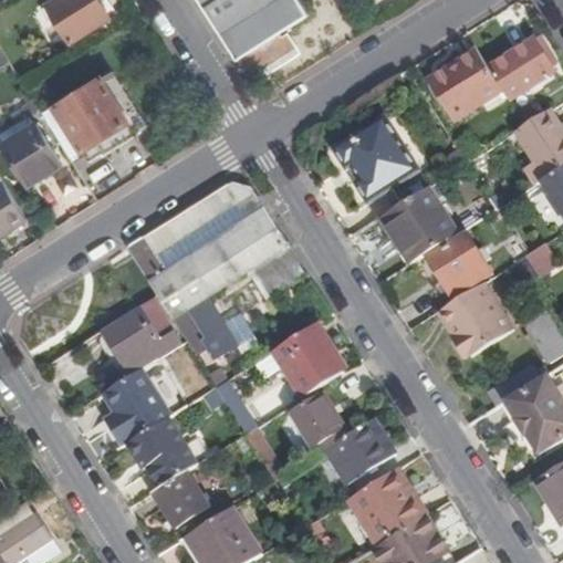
[(52,0),(45,4),(66,40),(105,16),(95,0),(52,0)]
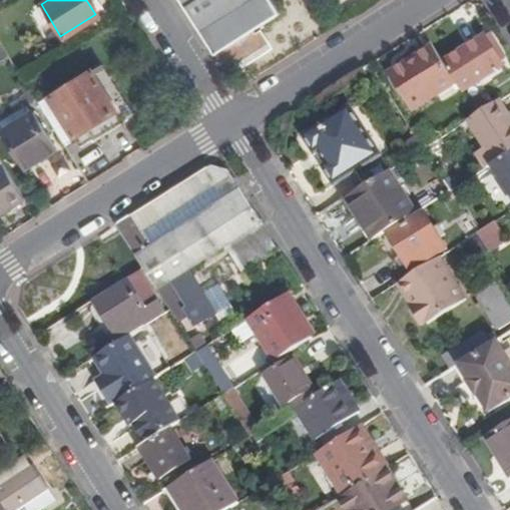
[(188,0),(182,4),(221,66),(234,59),(238,65),(269,47),(255,25),(277,11),(270,0),(188,0)]
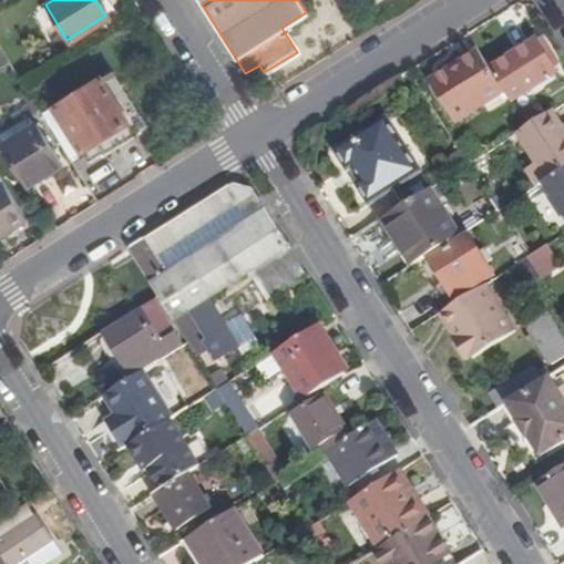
[(551,63),(555,61),(540,36),(535,39),(551,63)]
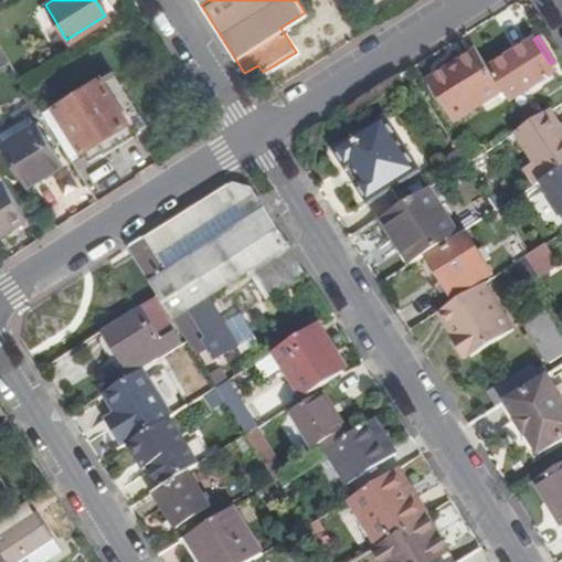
[(532,38),(486,66),(498,86),(506,98),(552,70),(549,63),(533,39),(532,38)]
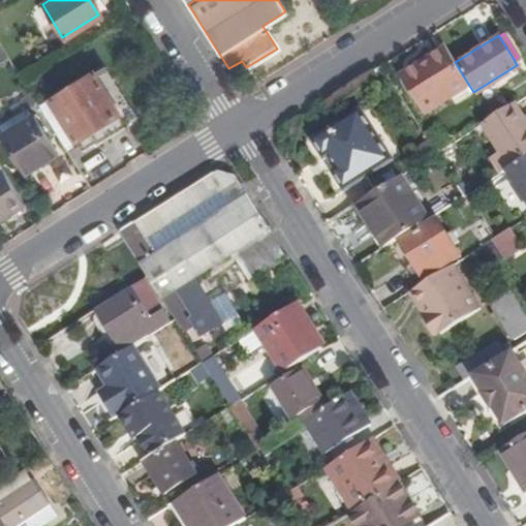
[(455,62),(444,45),(402,73),(423,107),(466,81),(455,62)]
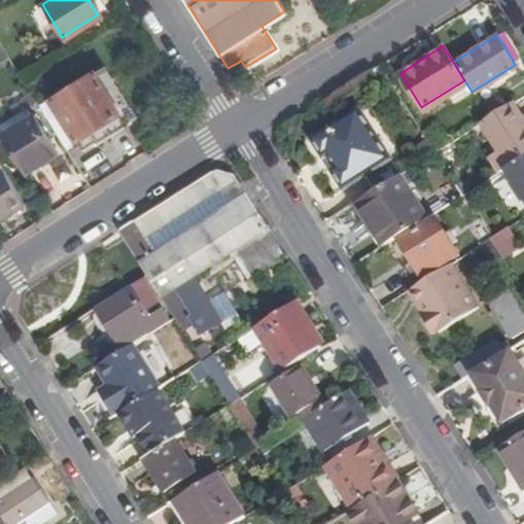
[(102,66),(48,100),(80,151),(94,142),(97,135),(118,121),(127,121),(133,117),(102,66)]
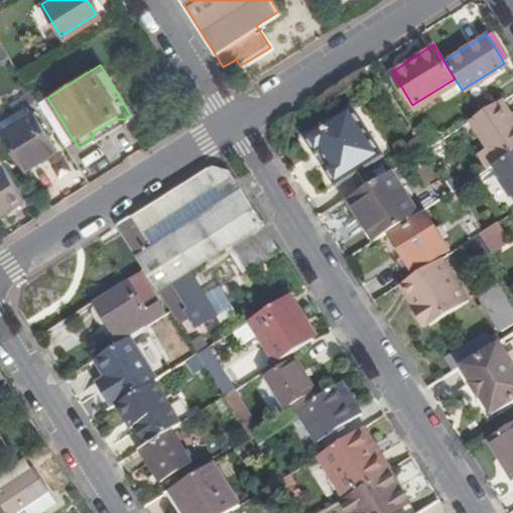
[(31,99),(25,88),(16,94),(23,104),(31,99)]
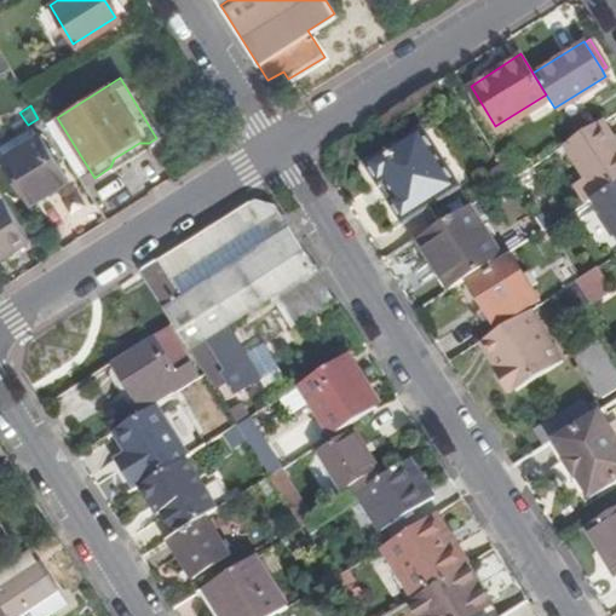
[(573,136),(562,143),(593,195),(615,179),(615,145),(599,119),(573,136)]
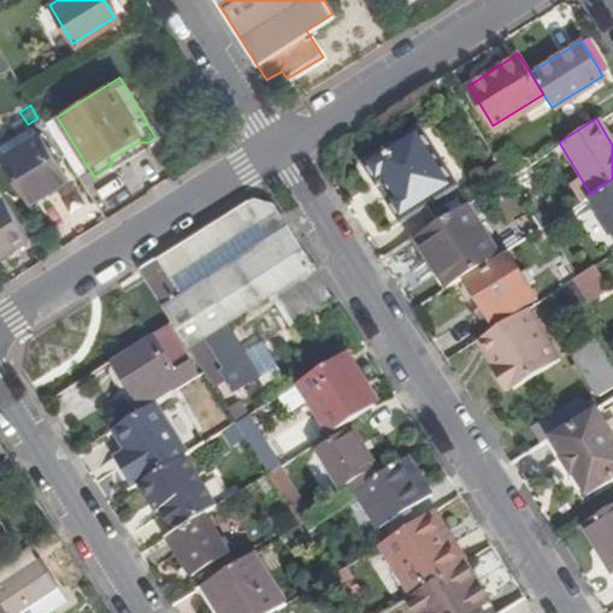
[(399,218),(424,201),(454,183),(418,124),(361,160),(375,182),(379,178),(390,194),(384,198),(399,218)]
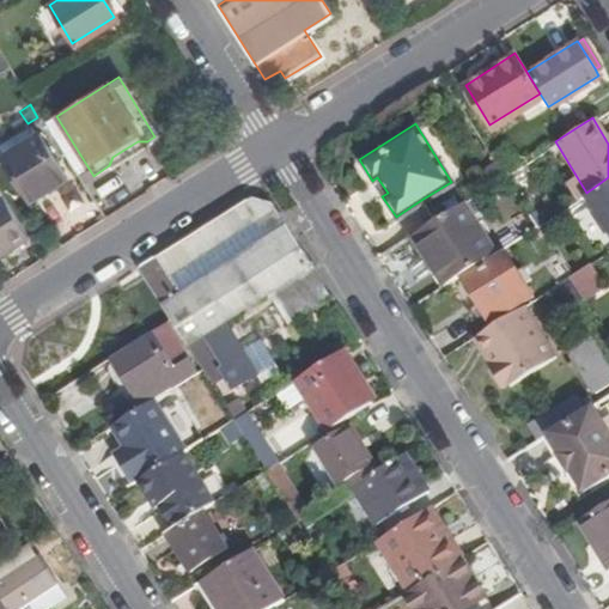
[(29,198),(47,187),(42,180),(60,168),(37,132),(1,154),(29,198)]
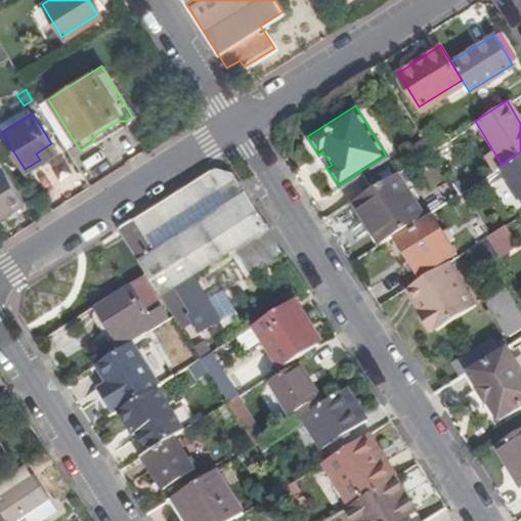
[(420,133),(430,148),(438,143),(428,128),(420,133)]
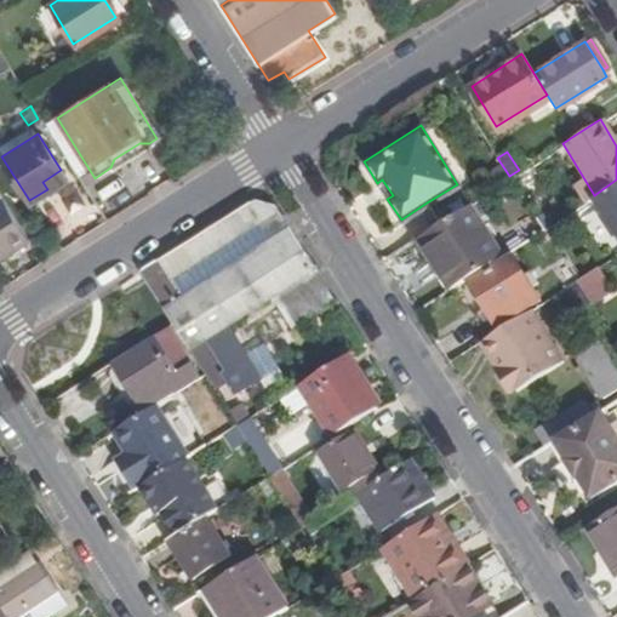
[(66,177),(61,170),(43,182),(47,189),(66,177)]
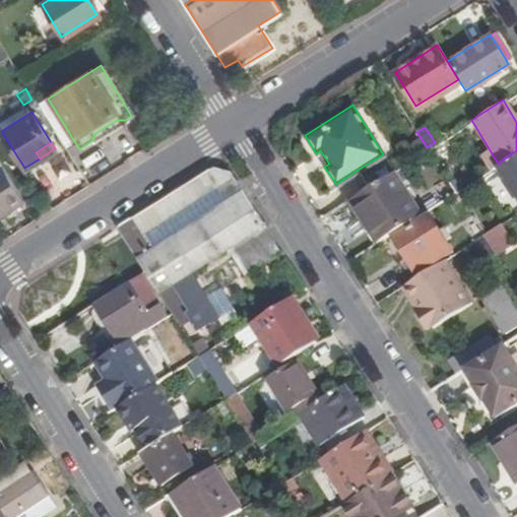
[(358,170),(368,185),(390,171),(393,169),(383,154),(358,170)]
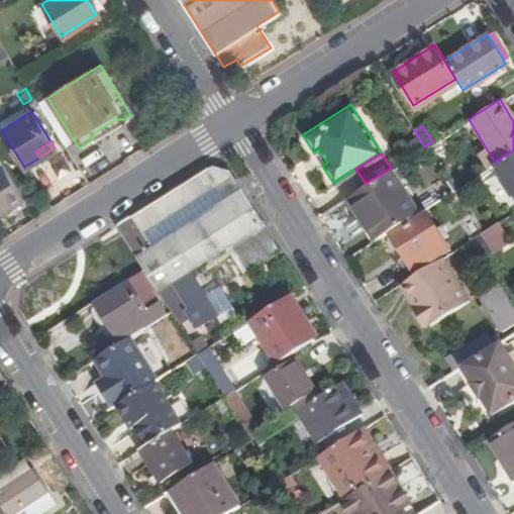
[(0,211),(21,199),(0,166),(0,211)]
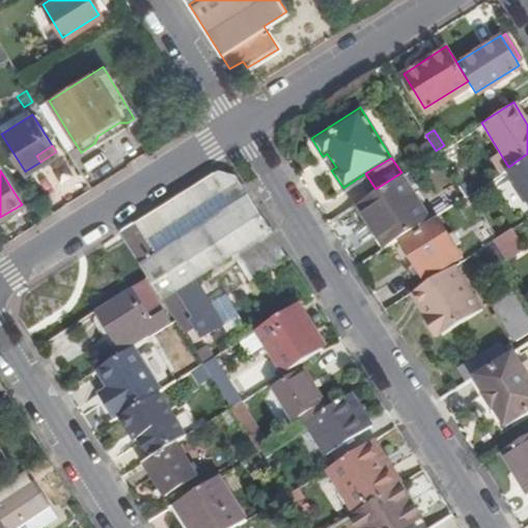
[(199,274),(268,227),(234,174),(213,171),(117,231),(130,251),(144,275),(159,298),(191,277),(192,279),(199,274)]
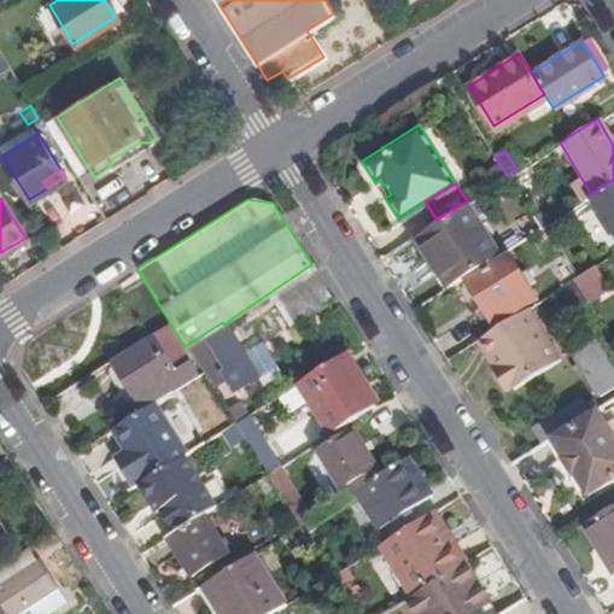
[(463,203),(437,220),(415,234),(448,285),(456,280),(452,274),(492,247),(463,203)]
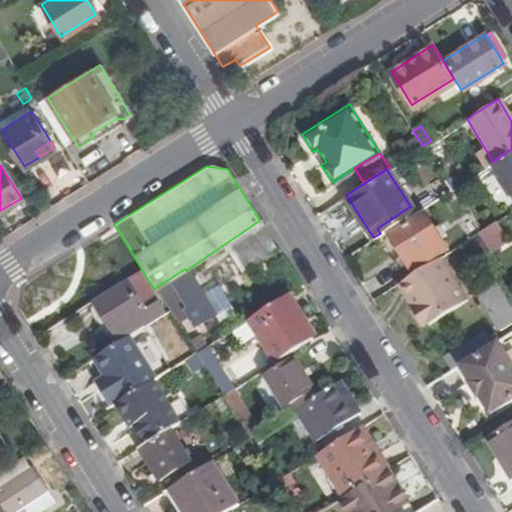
[(377,228),(380,233),(413,212),(410,206),(377,228)]
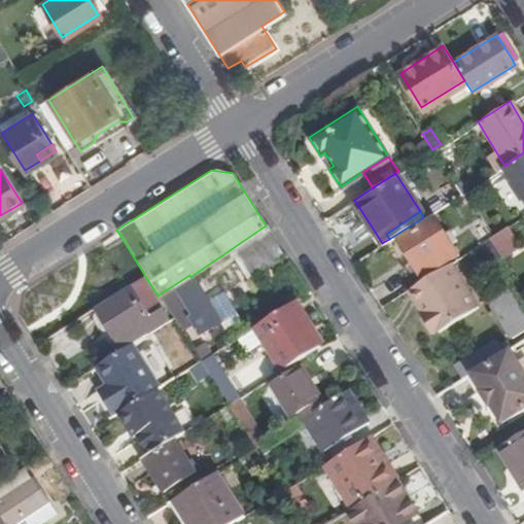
[(457,229),(469,247),(487,237),(491,234),(480,214),(457,229)]
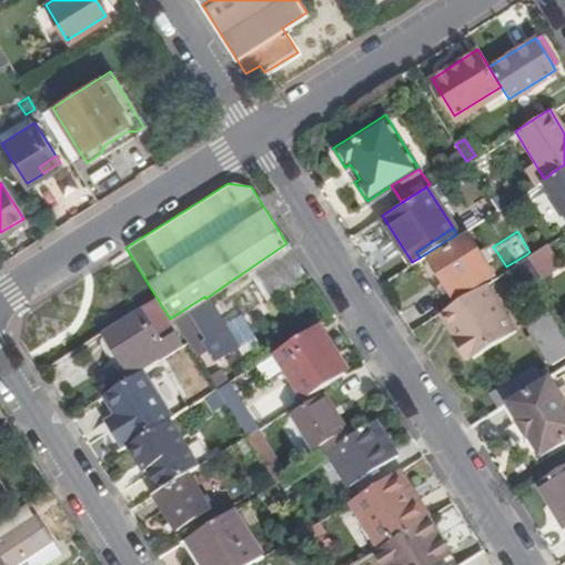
[(427,258),(442,280),(447,289),(452,295),(490,272),(482,260),(487,256),(480,244),(474,248),(465,234),(427,258)]
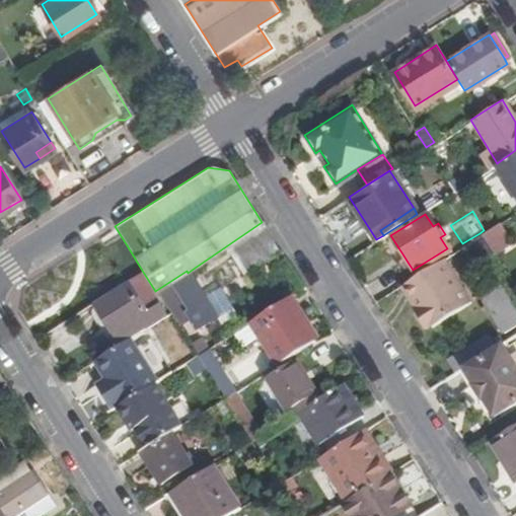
[(265,226),(262,222),(195,268),(197,270),(265,226)]
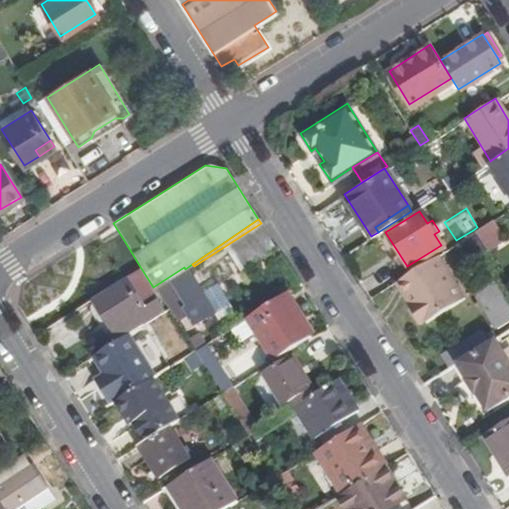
[(502,239),(490,219),(477,227),(473,230),(485,249),(502,239)]
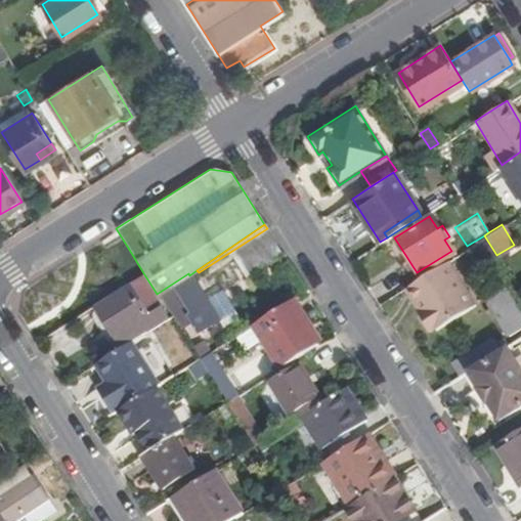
[(116,228),(95,241),(107,260),(128,248),(116,228)]
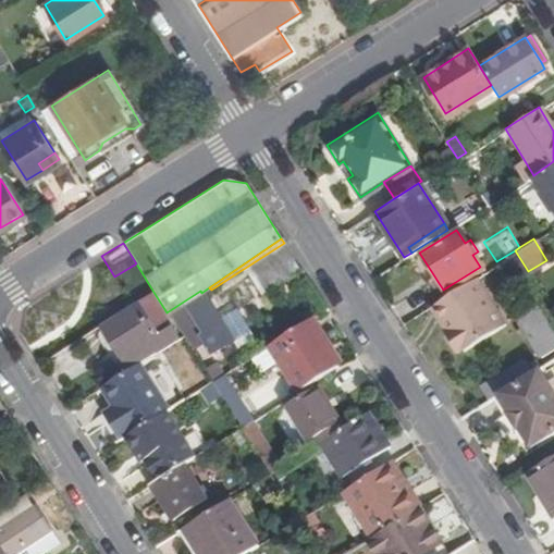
[(284,243),(211,290),(225,312),(298,266),(284,243)]
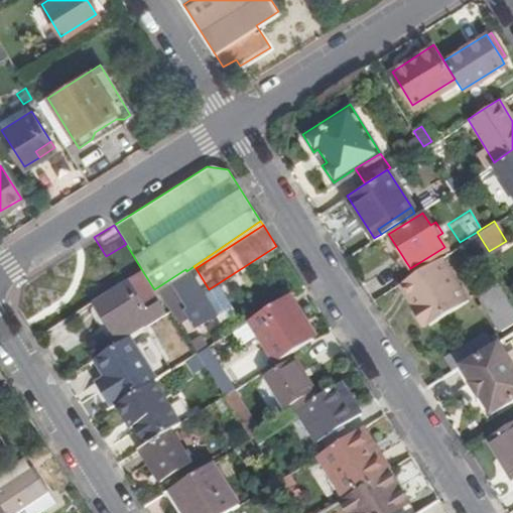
[(400,265),(406,262),(401,254),(395,258),(400,265)]
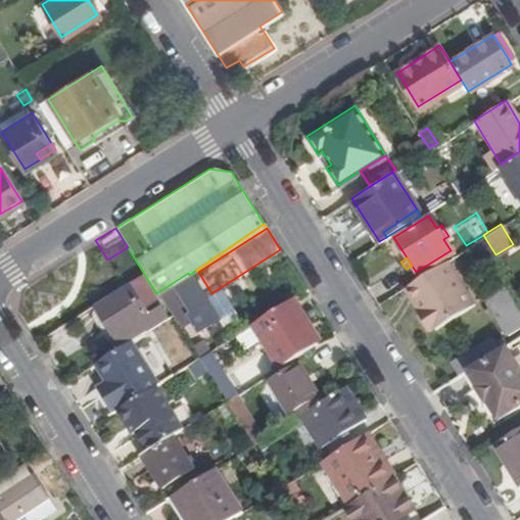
[(431,328),(471,303),(443,260),(400,286),(410,300),(412,299),(418,309),(415,310),(413,312),(423,327),(428,324),(431,328)]
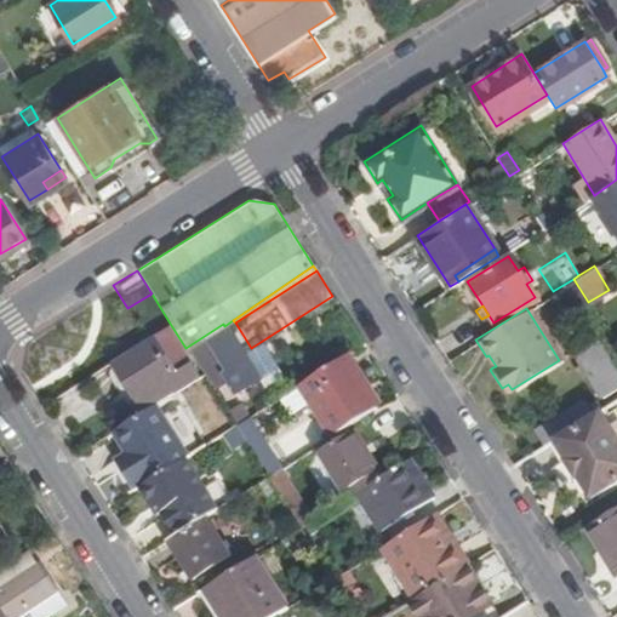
[(188,350),(224,326),(223,324),(186,348),(188,350)]
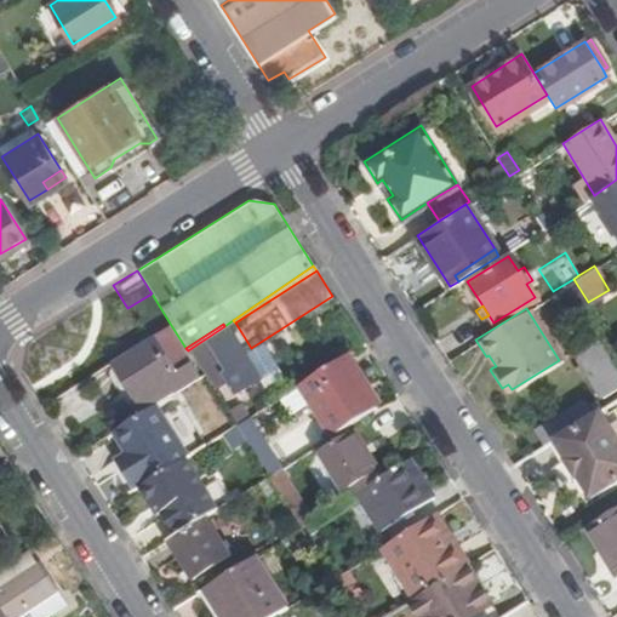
[(201,372),(206,380),(216,373),(230,394),(257,377),(226,329),(224,326),(188,350),(201,372)]
